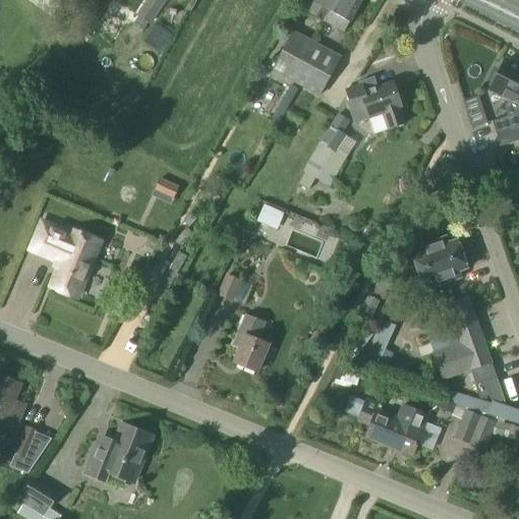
[(54,0),(73,12),(80,0),(54,0)]
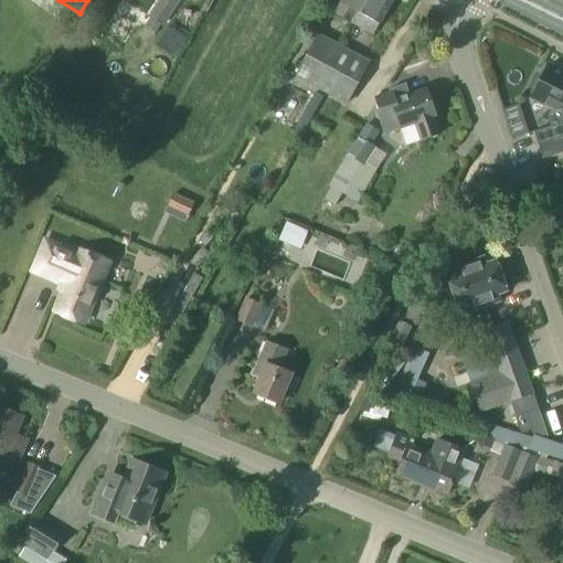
[(162,25),(174,8),(180,0),(158,0),(148,16),(157,22),(162,25)]
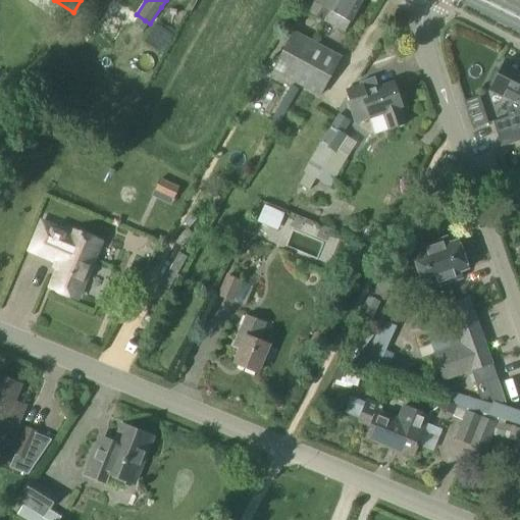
[(325,20),(328,21),(340,0),(317,0),(310,13),(324,20),(325,20)]
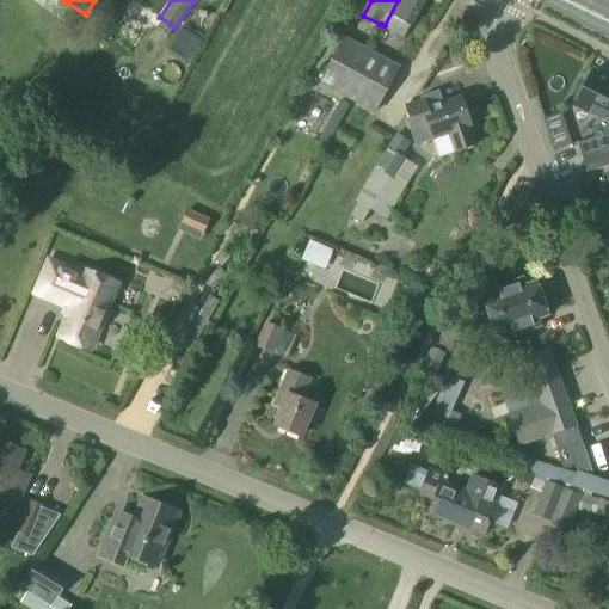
[(398,0),(385,25),(405,37),(411,25),(412,25),(424,0),(398,0)]
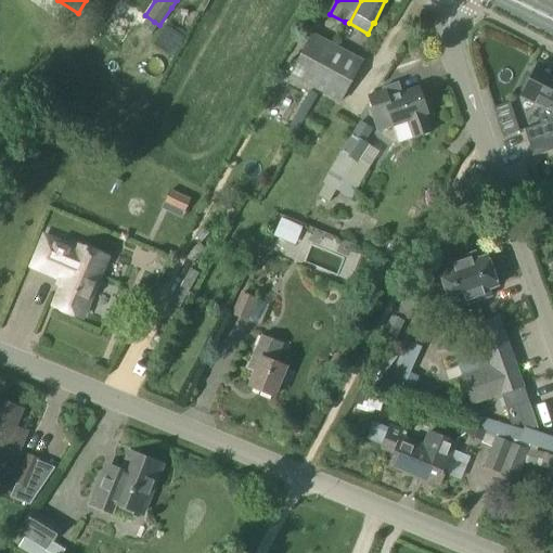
[(316,33),(297,66),(308,72),(304,79),(303,81),(314,88),(338,46),(316,33)]
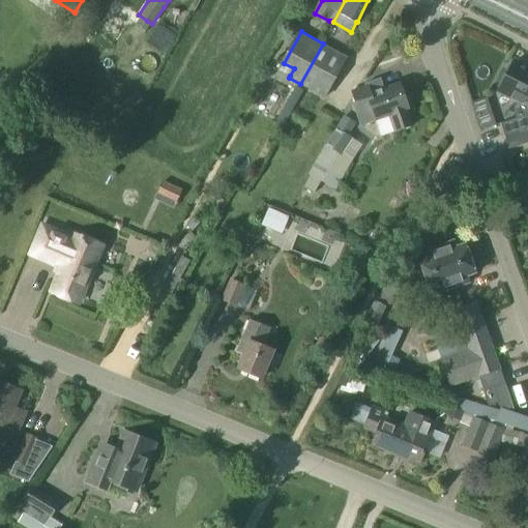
[(346,56),(323,44),(300,84),(323,96),(346,56)]
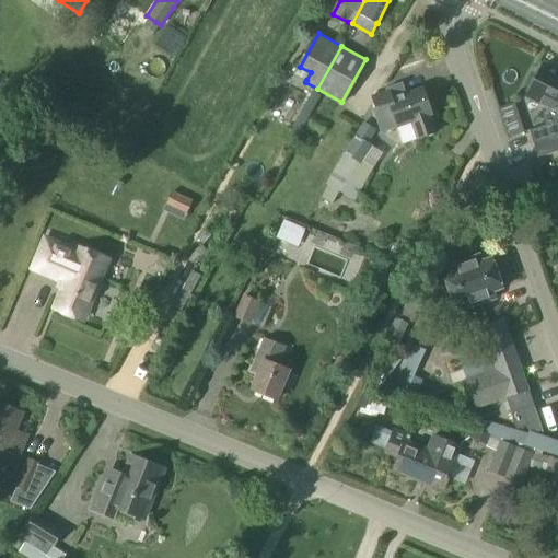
[(557,120),(557,70),(544,64),(537,79),(533,77),(526,91),(530,93),(529,96),(547,106),(543,114),(546,125),(530,129),(534,143),(557,136),(557,120)]
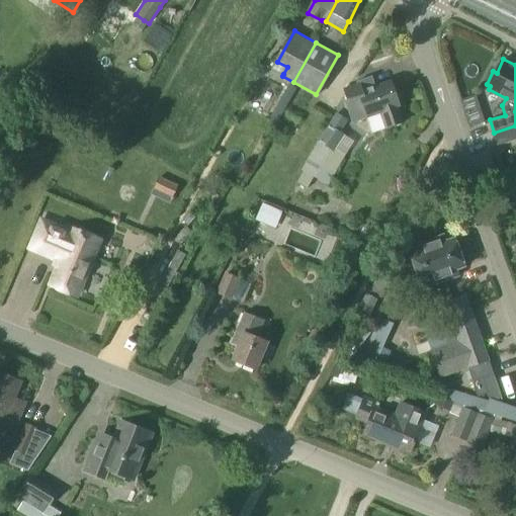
[(369,76),(356,80),(358,84),(345,88),(352,110),(364,106),(368,116),(381,112),(387,127),(404,121),(399,106),(400,105),(399,102),(403,101),(399,90),(395,91),(392,80),(373,86),(369,76)]
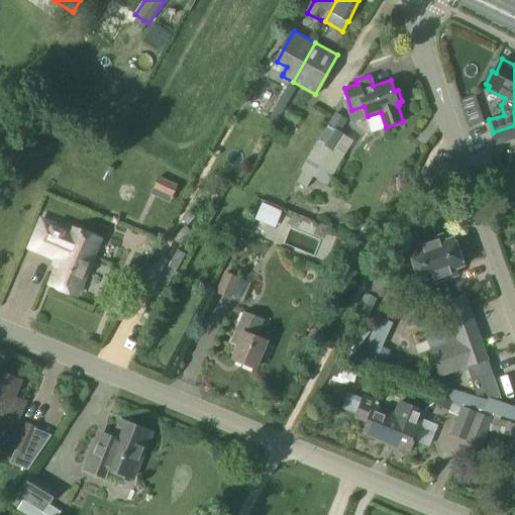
[(514,125),(493,132),(497,144),(514,139),(514,111),(514,125)]
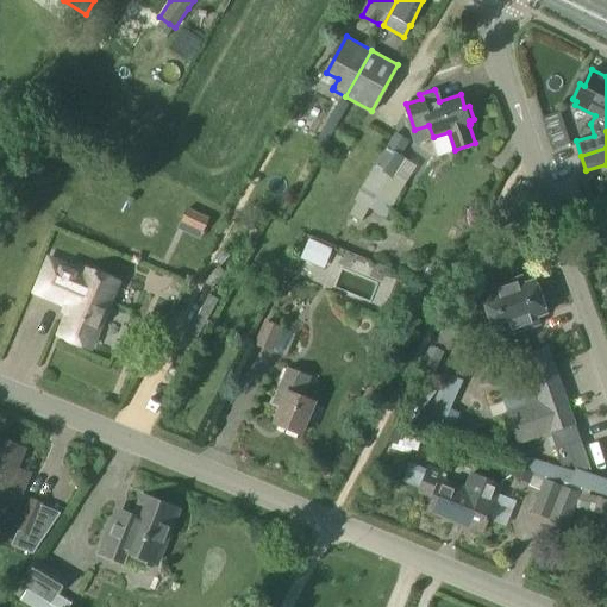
[(407,141),(396,133),(373,171),(356,200),(350,213),(362,220),(370,208),(386,218),(406,182),(394,174),(405,157),(399,154),(407,141)]
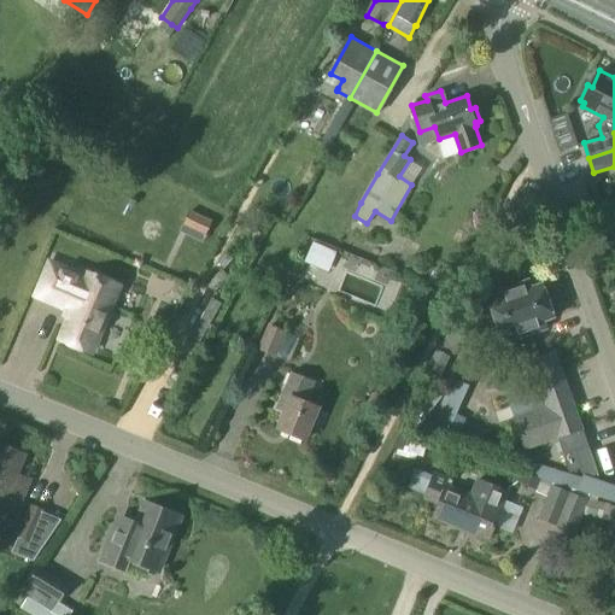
[(183,224),(206,235),(214,220),(191,210),(183,224)]
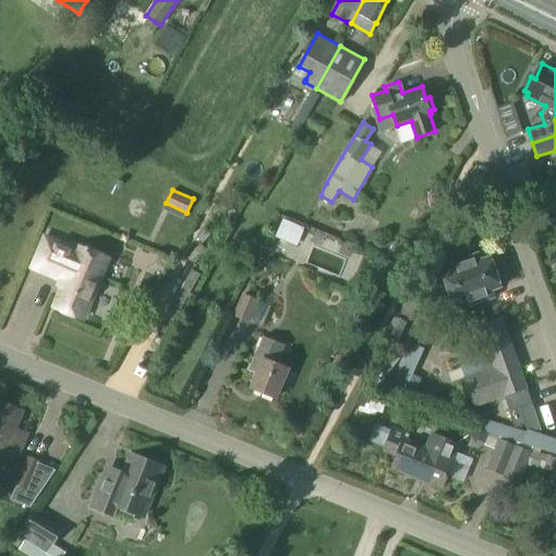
[(322,200),(317,210),(340,218),(343,207),(322,200)]
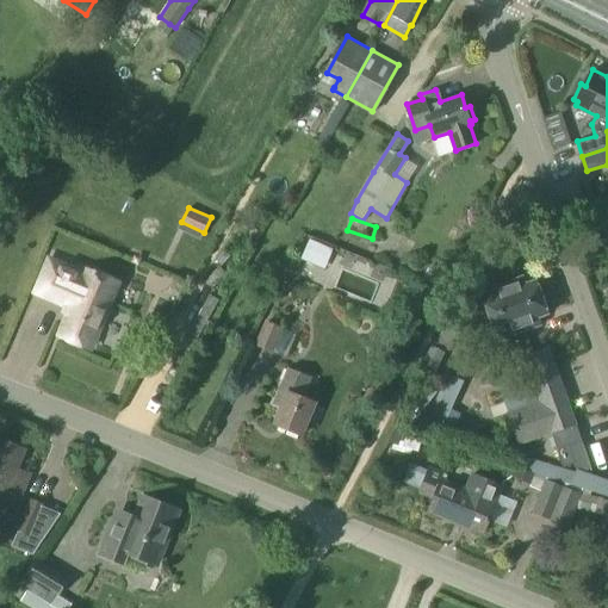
[(320,227),(311,242),(332,253),(340,237),(320,227)]
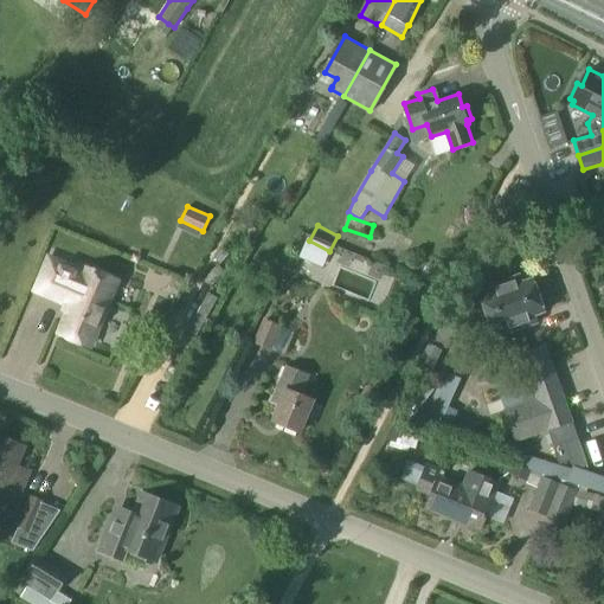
[(29,291),(70,309),(60,333),(91,346),(120,275),(85,261),(82,268),(45,252),(29,291)]
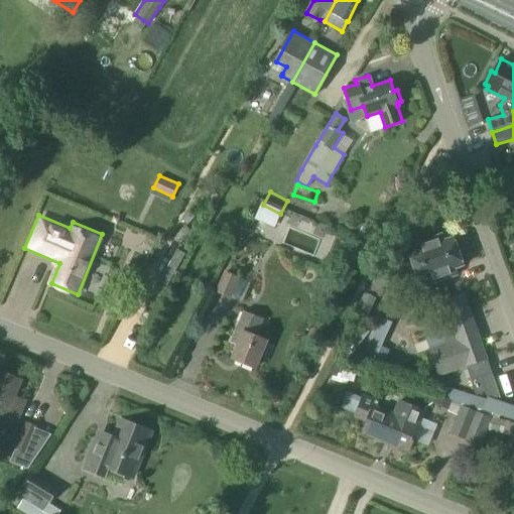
[(409,252),(414,266),(460,251),(455,237),(445,240),(443,233),(416,243),(418,249),(409,252)]
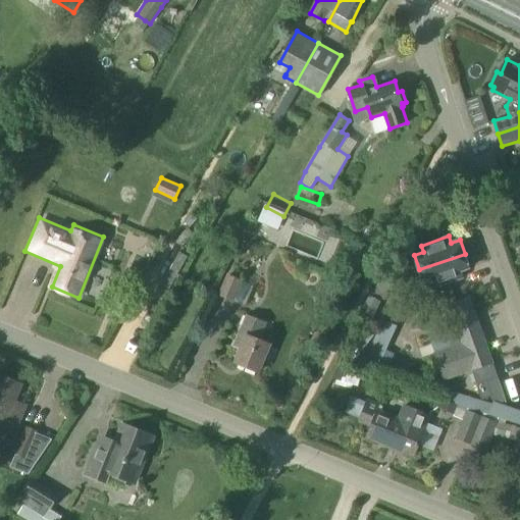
[(465,254),(419,269),(424,283),(433,280),(435,288),(463,277),(461,271),(470,268),(465,254)]
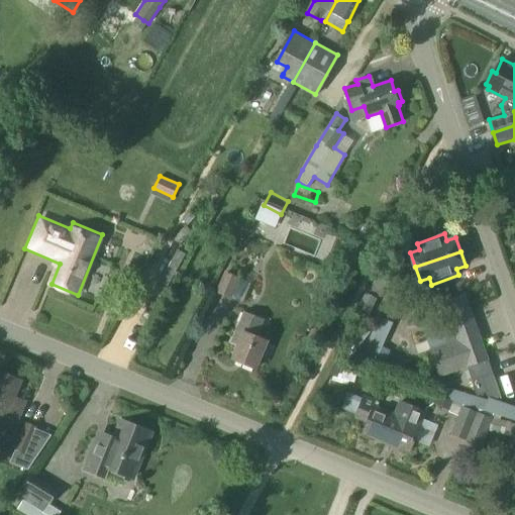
[(391,282),(400,268),(387,258),(377,272),(391,282)]
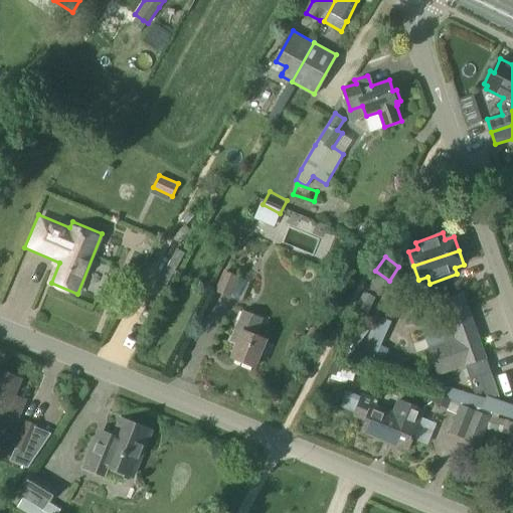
[(237,277),(224,272),(216,290),(229,296),(237,277)]
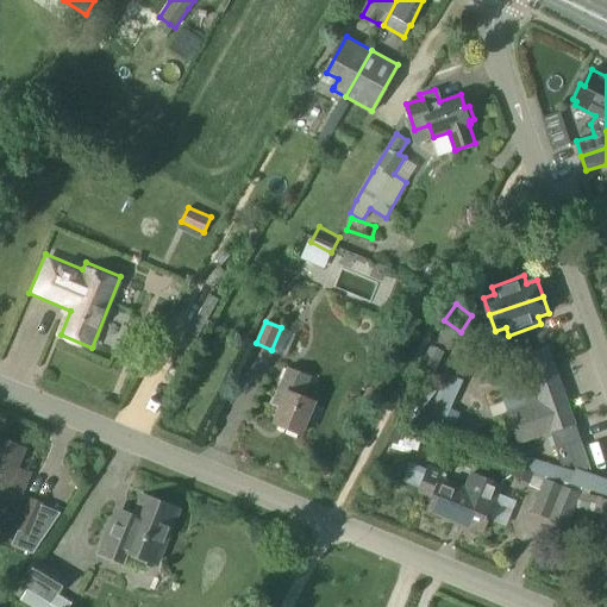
[(444,351),(432,345),(423,363),(435,369),(444,351)]
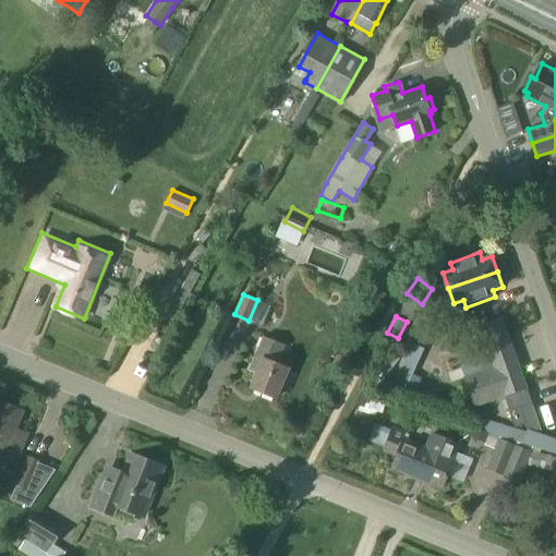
[(541,428),(527,387),(503,317),(480,326),(486,345),(457,353),(474,407),(505,396),(518,433),(527,430),(528,433),(541,428)]
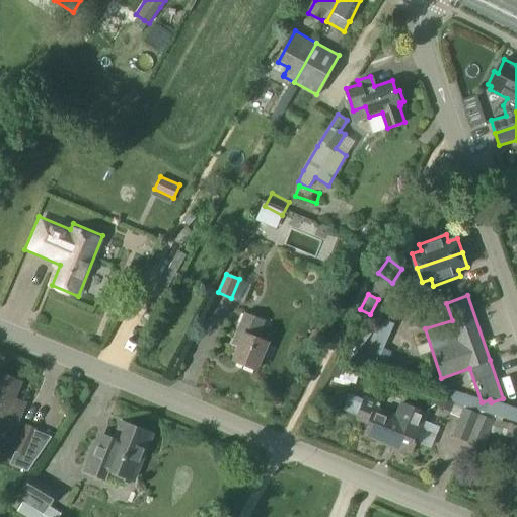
[(239,345),(233,359),(257,369),(268,342),(256,338),(264,320),(250,315),(246,324),(241,321),(233,342),(239,345)]
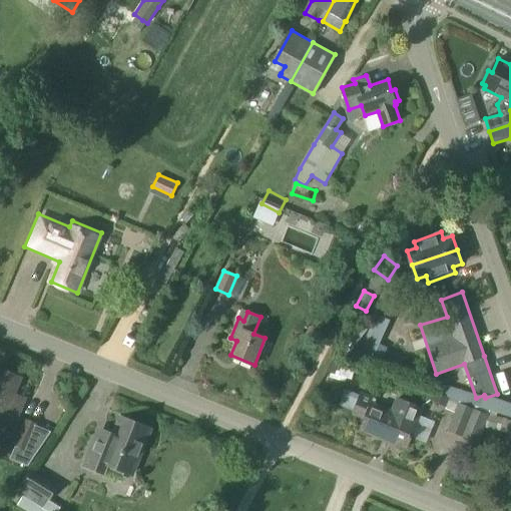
[(383,334),(391,319),(382,314),(374,329),(383,334)]
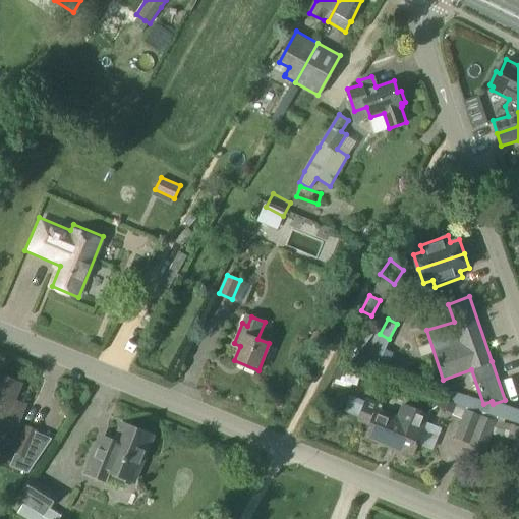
[(339,370),(364,376),(367,361),(342,355),(339,370)]
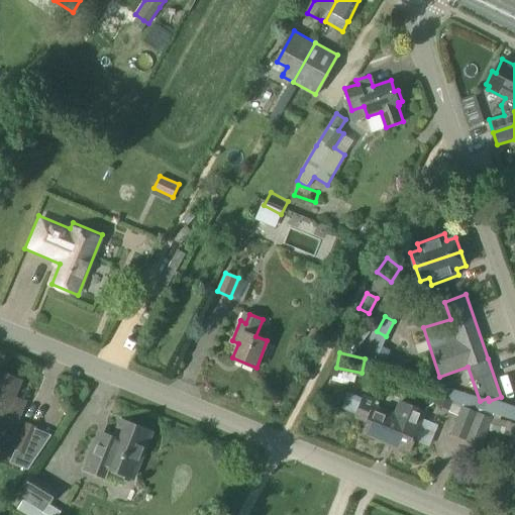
[(0,371),(0,427),(13,433),(25,405),(13,401),(21,380),(0,371)]
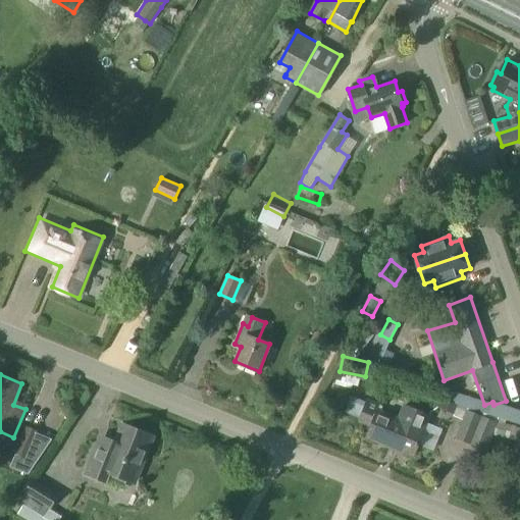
[(366,402),(351,396),(345,411),(360,417),(366,402)]
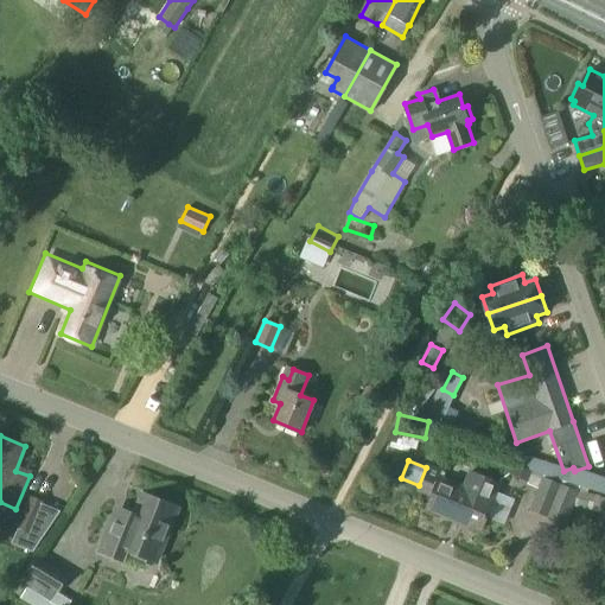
[(528,481),(533,470),(514,462),(509,473),(528,481)]
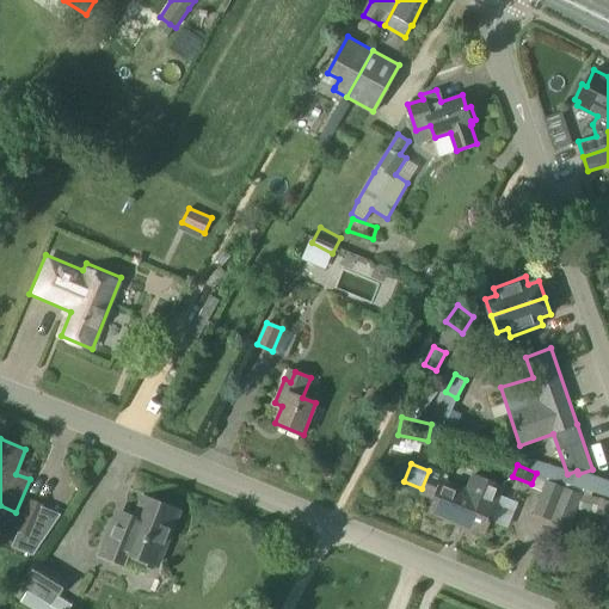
[(474,475),(468,490),(444,480),(448,473),(432,467),(422,493),(436,499),(431,512),(485,534),(504,487),(474,475)]
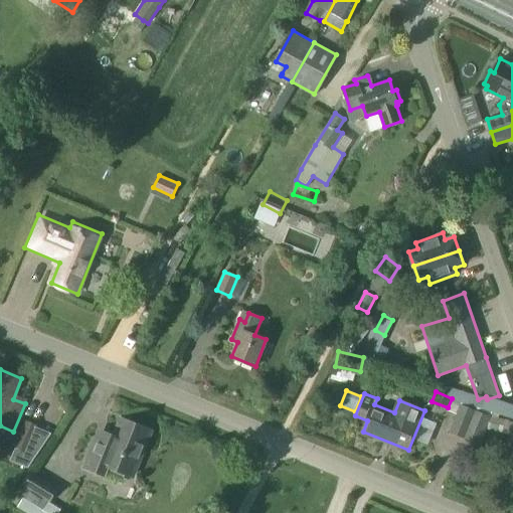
[(476,410),(461,405),(450,432),(465,438),(476,410)]
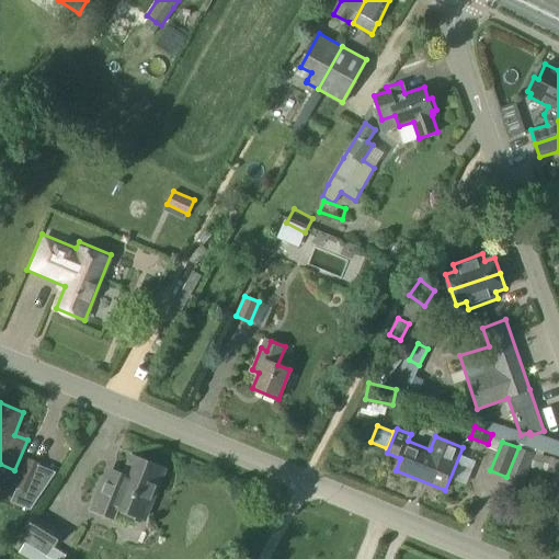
[(529,467),(558,474),(558,457),(533,453),(529,467)]
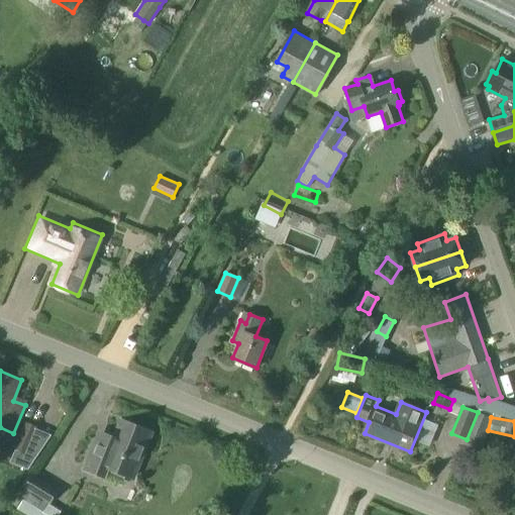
[(113,444),(99,438),(87,469),(105,477),(108,468),(133,478),(151,432),(122,421),(113,444)]
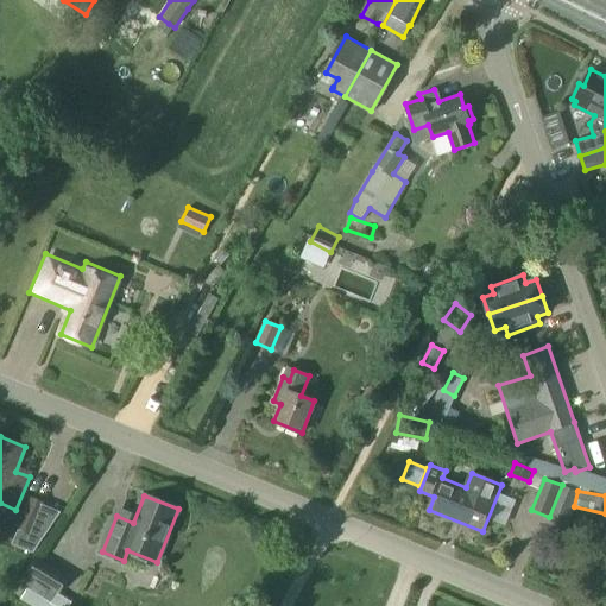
[(45,540),(56,512),(43,507),(44,503),(31,498),(18,529),(19,529),(13,544),(35,554),(45,540)]
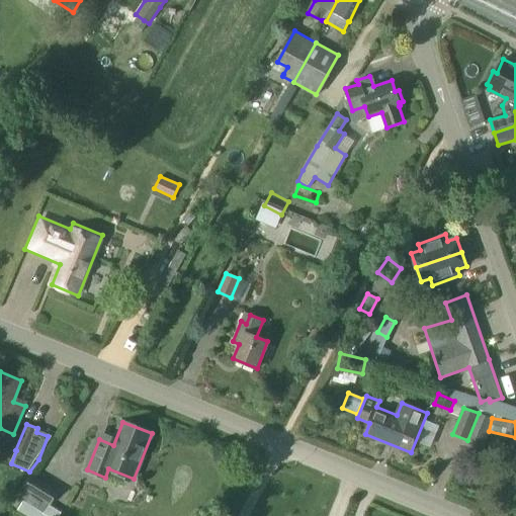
[(34,477),(21,499),(44,512),(57,491),(34,477)]
